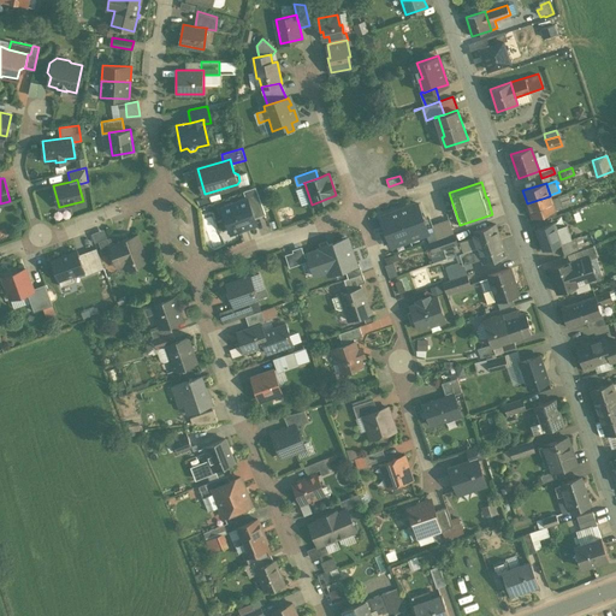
[(266,214),(258,194),(247,197),(247,200),(248,200),(254,218),(266,214)]
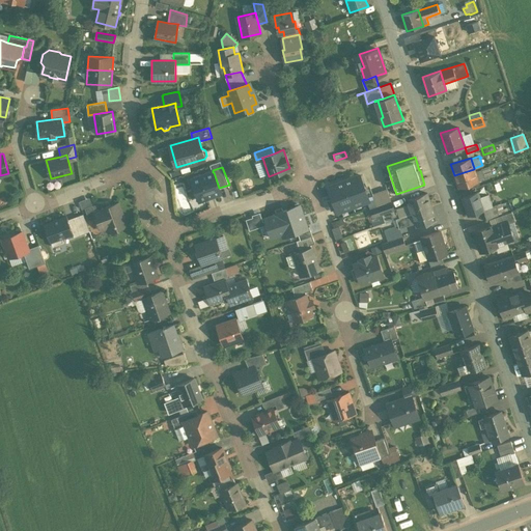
[(474,169),(454,175),(458,188),(471,184),(471,186),(479,184),(478,180),(475,171),(474,169)]
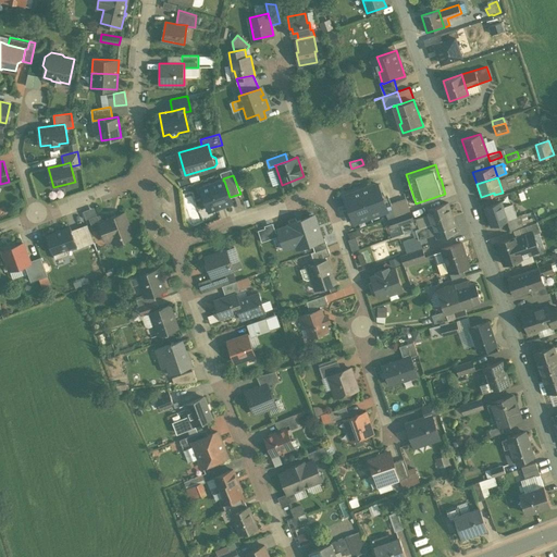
[(504,177),(498,180),(502,189),(507,187),(504,177)]
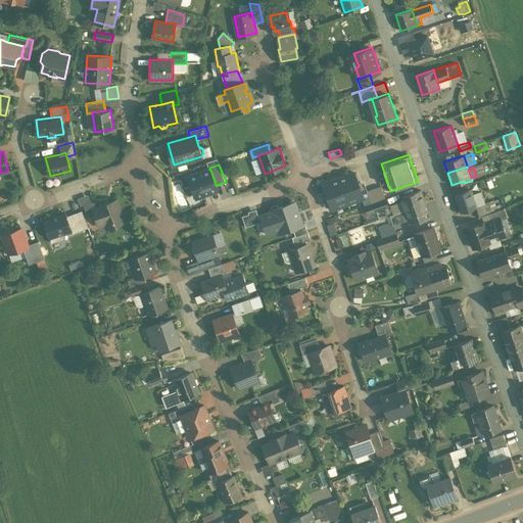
[(209,170),(189,177),(191,183),(189,183),(193,195),(195,194),(196,196),(218,189),(216,185),(210,170),(209,170)]
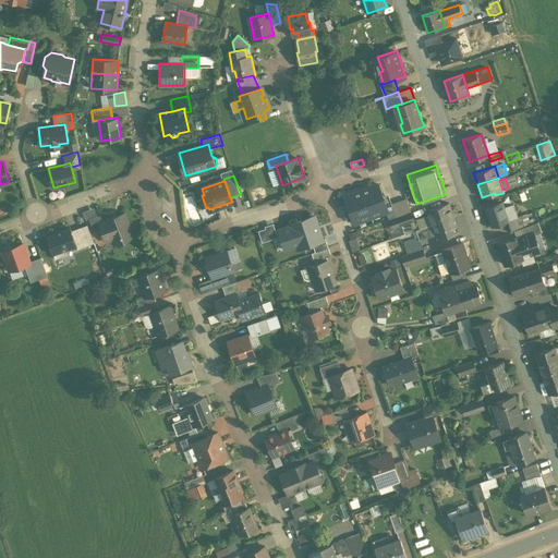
[(378,183),(344,196),(354,223),(388,210),(378,183)]
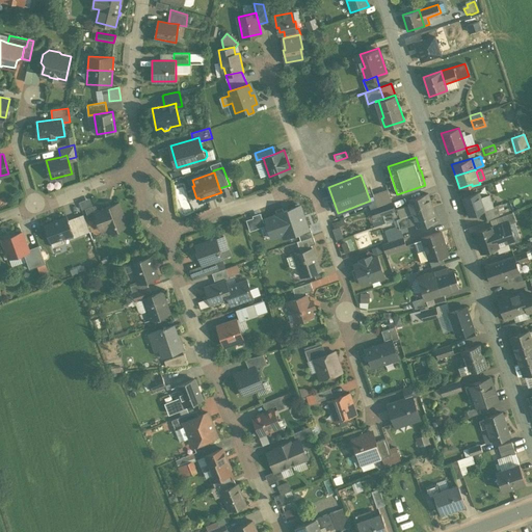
[(478,192),(462,197),(469,215),(484,210),(484,209),(480,196),(478,192)]
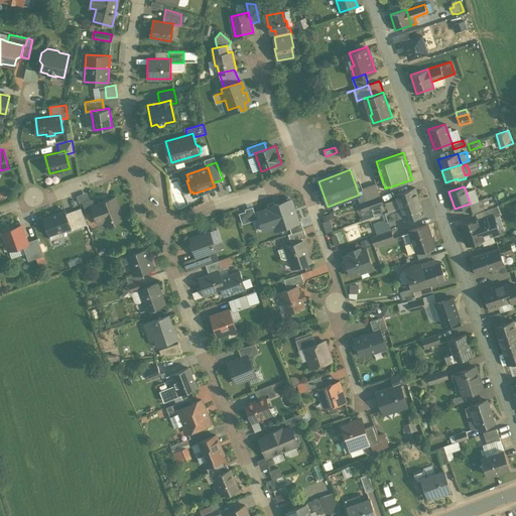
[(475,187),(466,190),(470,203),(479,200),(475,187)]
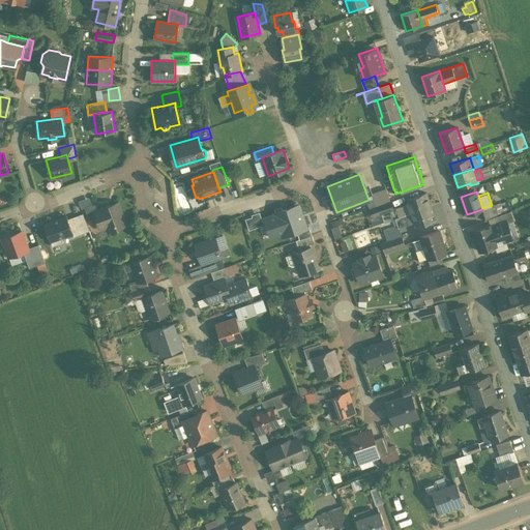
[(427,194),(408,200),(412,212),(431,206),(427,194)]
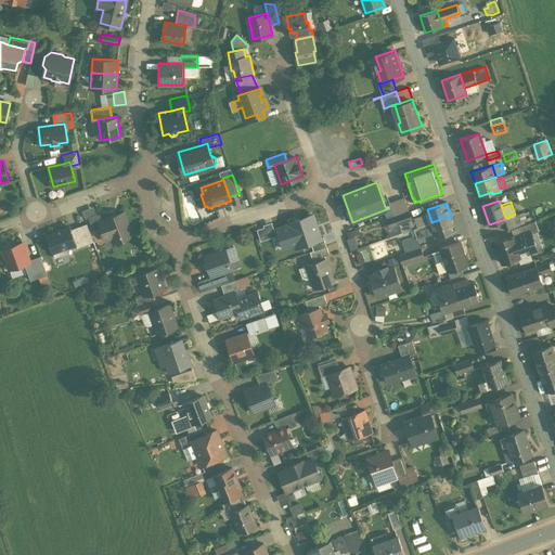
[(409,209),(391,216),(396,224),(399,223),(402,232),(413,229),(418,227),(415,218),(412,219),(409,209)]
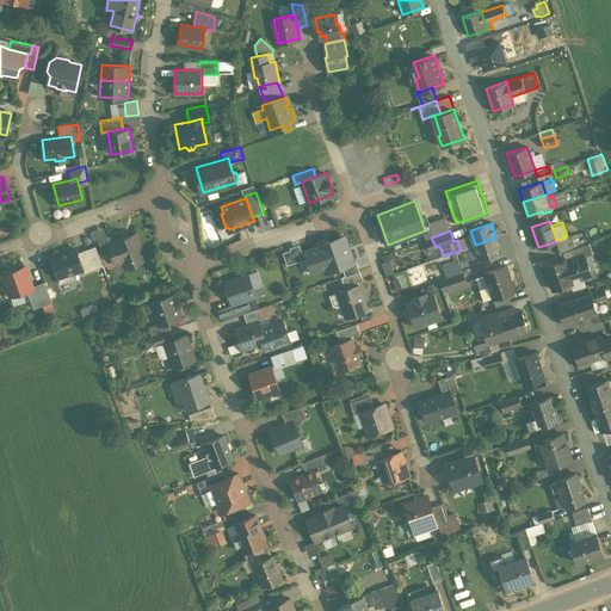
[(110,242),(109,242),(111,248),(116,263),(131,258),(134,263),(146,258),(136,233),(110,242)]
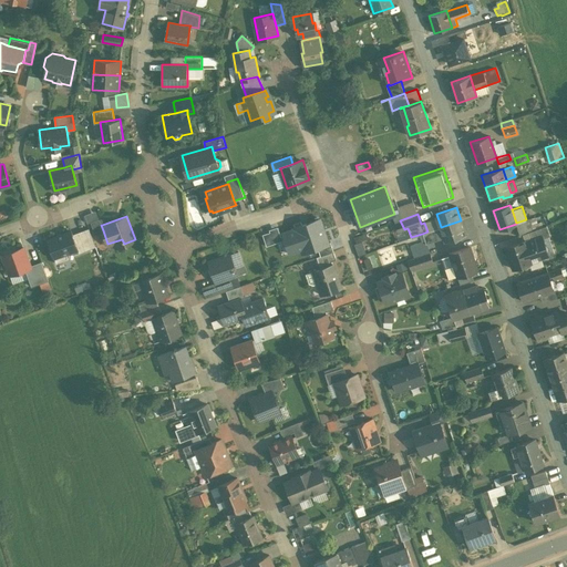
[(527,233),(539,228),(535,217),(526,219),(516,223),(516,224),(519,235),(527,233)]
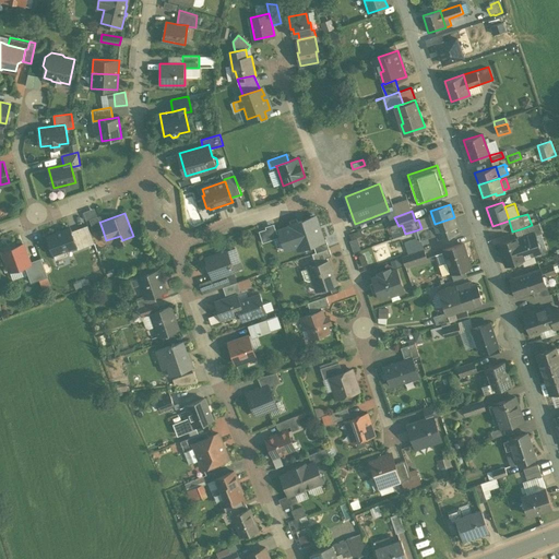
[(97,215),(90,218),(94,230),(102,227),(99,222),(100,222),(97,215)]
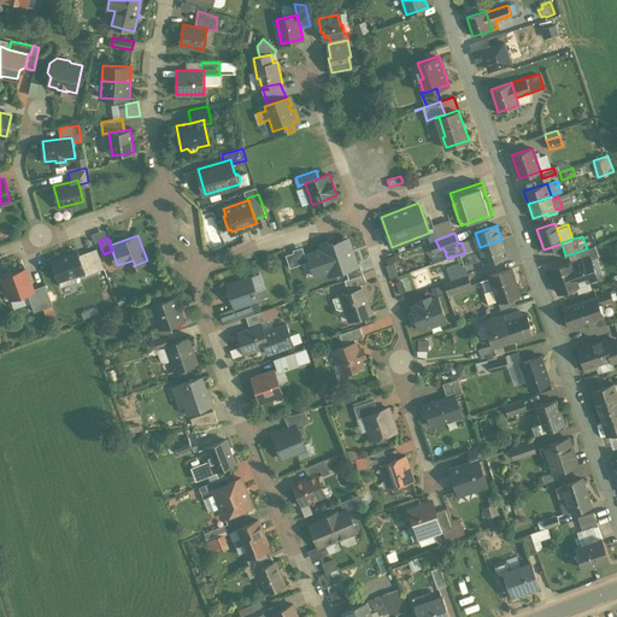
[(315,276),(334,269),(335,271),(345,268),(357,264),(354,259),(347,238),(319,247),(319,248),(307,252),(315,276)]
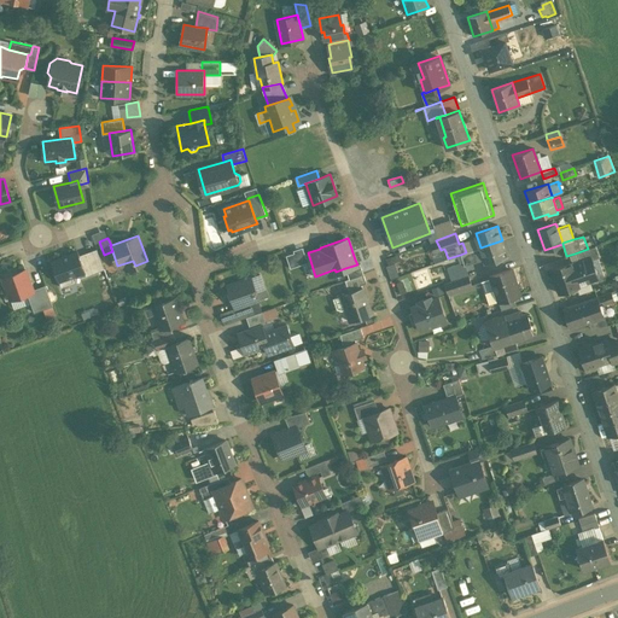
[(466,252),(460,255),(465,266),(483,258),(484,262),(507,255),(502,240),(481,248),(466,252)]
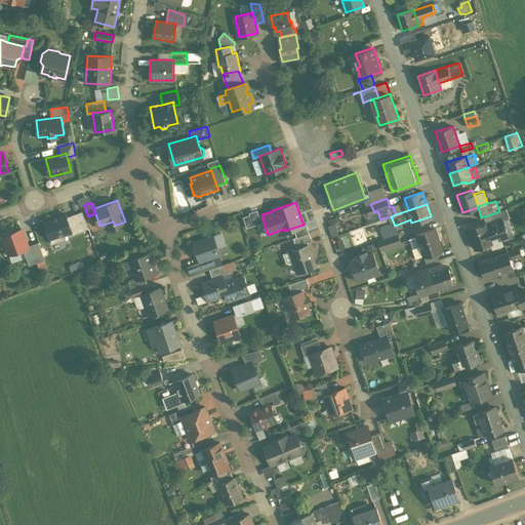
[(499,211),(488,215),(491,221),(501,218),(502,220),(510,218),(506,208),(499,211)]
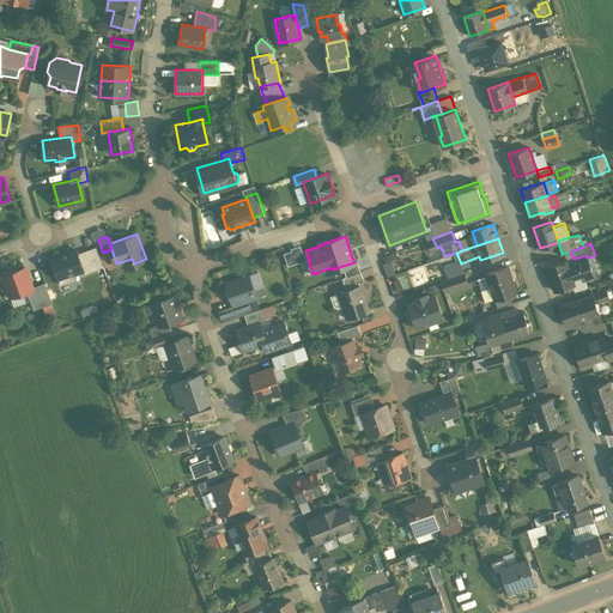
[(77,250),(53,260),(62,281),(86,272),(77,250)]
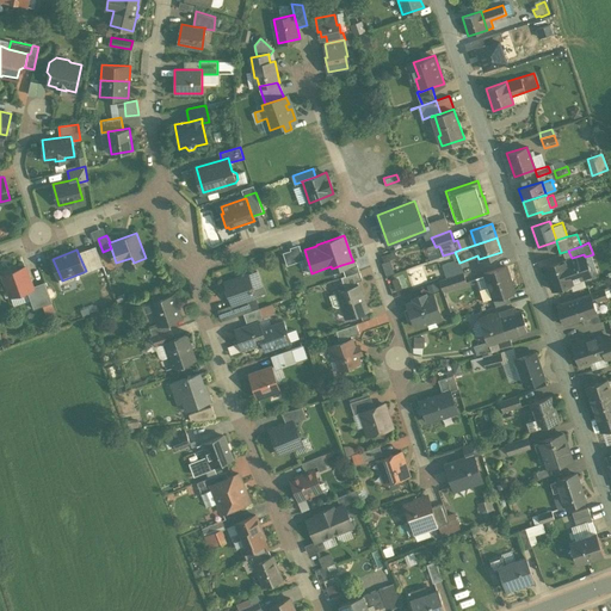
[(443,255),(439,257),(446,278),(463,272),(460,263),(455,252),(443,255)]
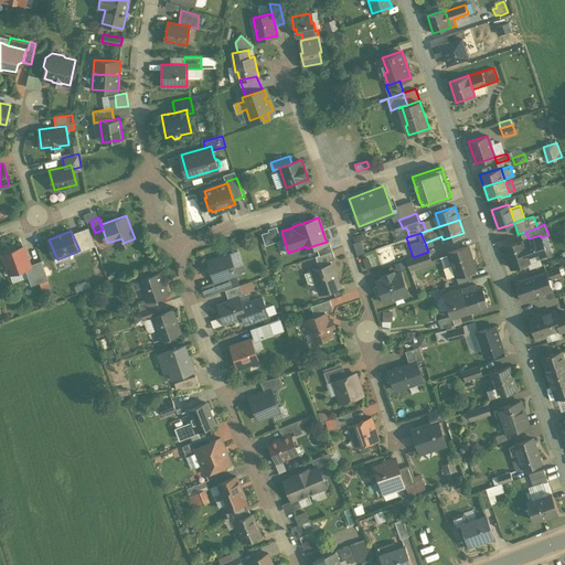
[(529,238),(522,241),(529,259),(542,255),(539,245),(542,243),(541,237),(540,235),(529,238)]
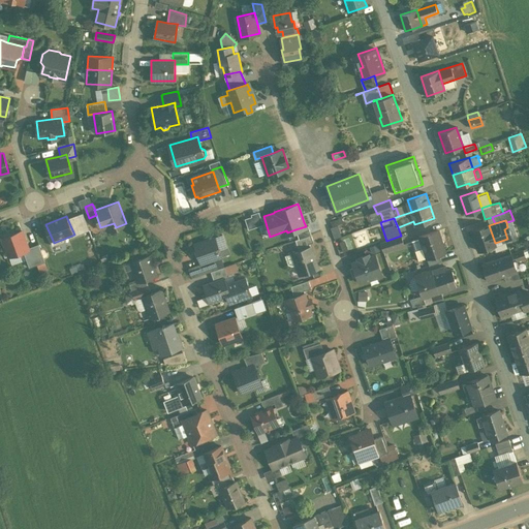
[(306,226),(296,229),(299,239),(311,235),(307,222),(304,222),(306,226)]
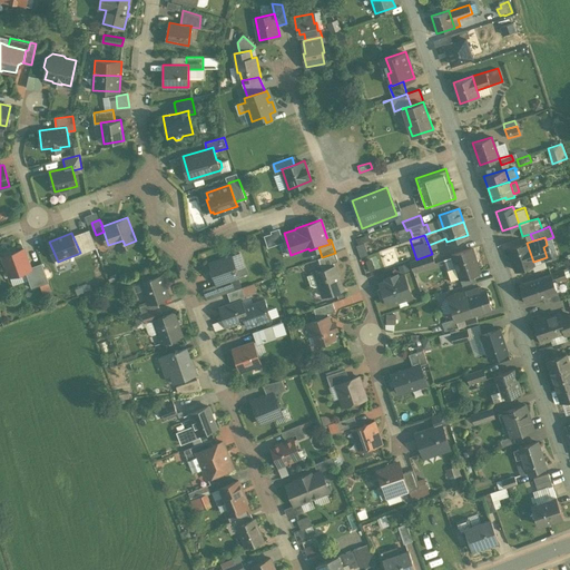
[(527,242),(508,248),(516,269),(534,264),(533,262),(527,243),(527,242)]
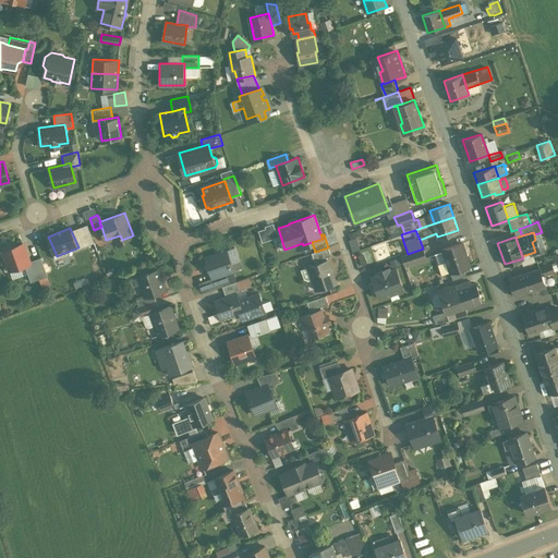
[(462,242),(443,249),(443,251),(436,254),(444,274),(450,271),(450,273),(463,267),(470,265),(462,242)]
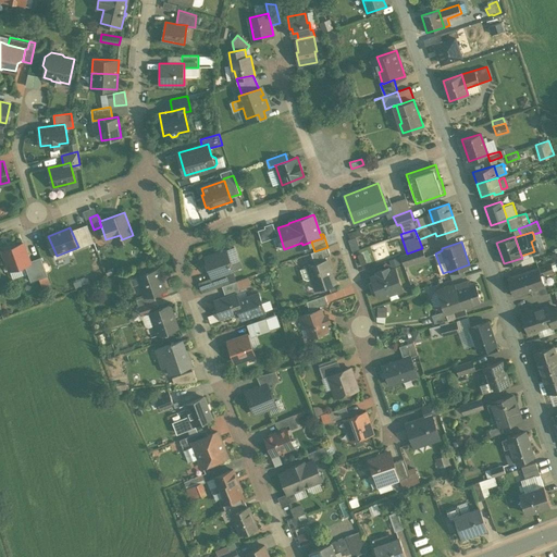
[(23,243),(2,250),(10,269),(25,263),(31,261),(29,260),(23,243)]
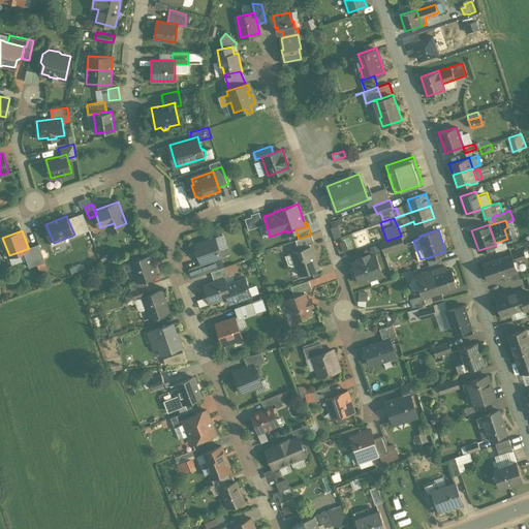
[(299,239),(296,240),(299,250),(310,246),(309,243),(313,242),(311,235),(299,239)]
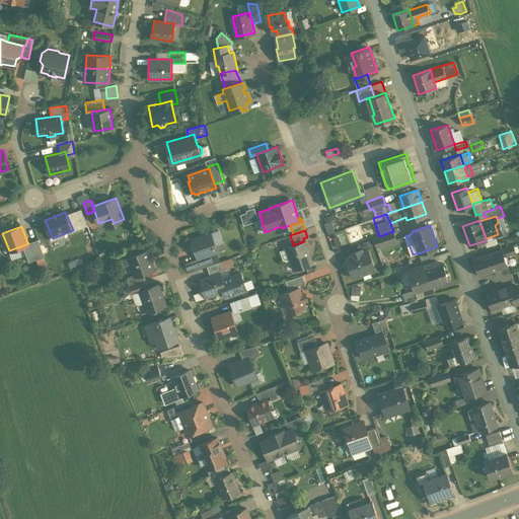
[(379,236),(373,238),(375,243),(376,246),(396,240),(393,231),(379,236)]
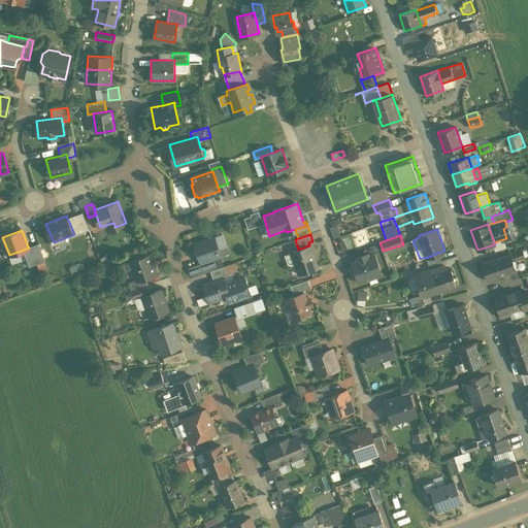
[(215,236),(195,243),(201,262),(221,256),(215,236)]
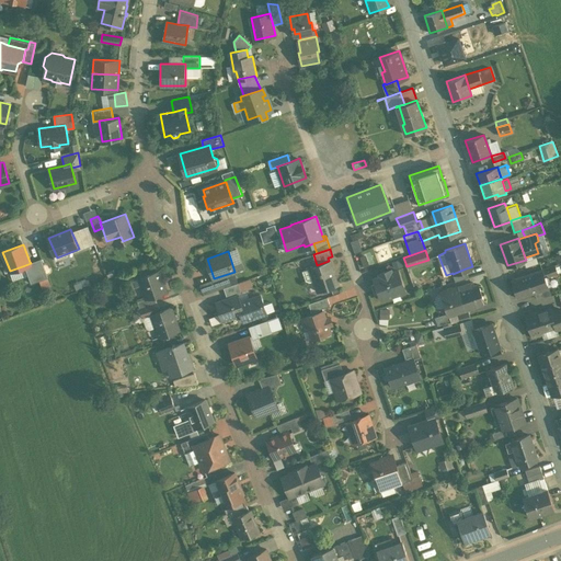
[(403,258),(392,261),(395,267),(405,263),(403,258)]
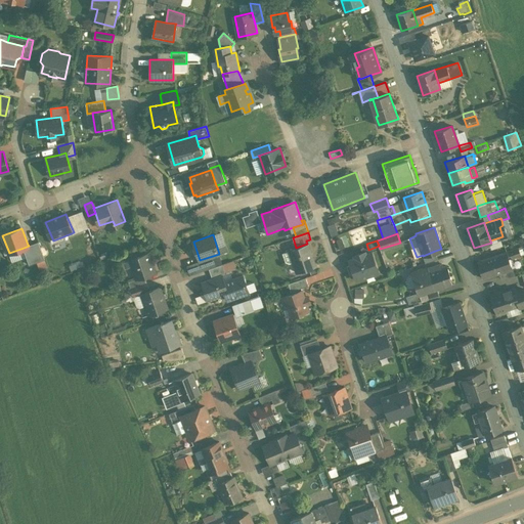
[(38,242),(28,245),(29,246),(24,248),(29,264),(45,258),(38,242)]
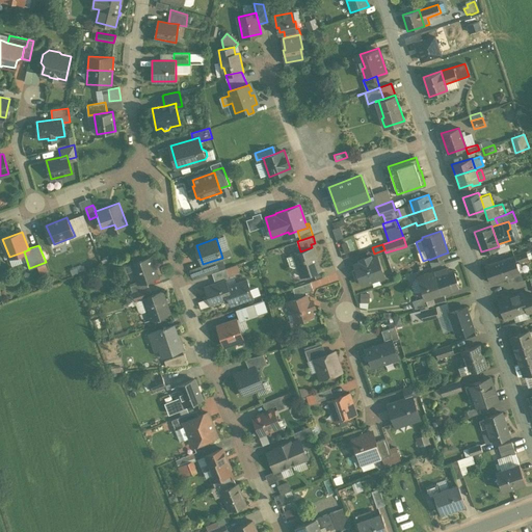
[(300,251),(294,254),(301,275),(320,269),(312,247),(300,251)]
